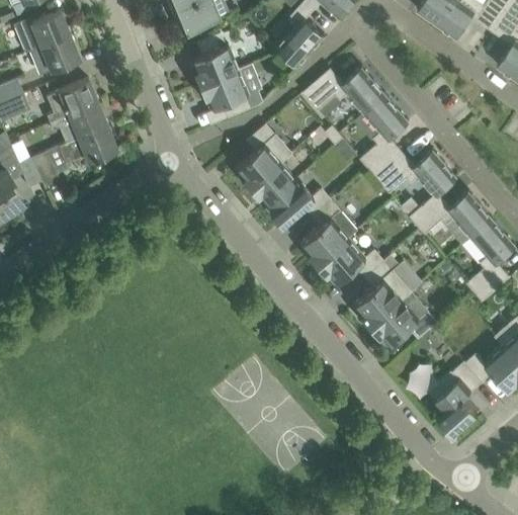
[(165,0),(171,12),(199,0),(165,0)]
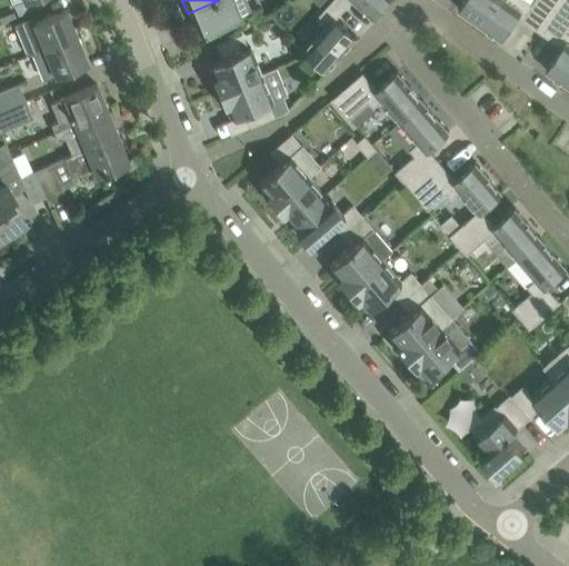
[(241,19),(251,15),(245,0),(219,0),(188,13),(197,36),(193,37),(195,38),(215,30),(241,19)]
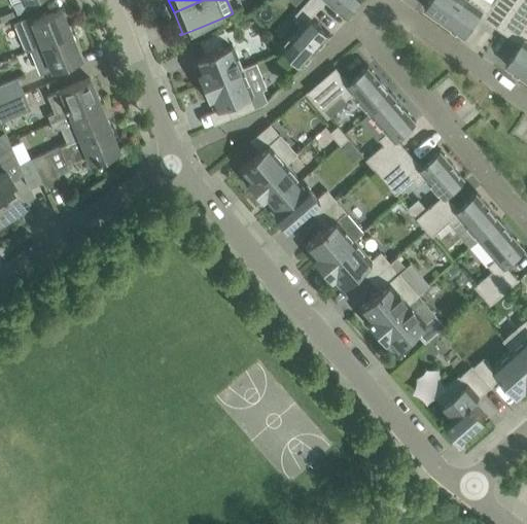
[(327,0),(326,0),(310,0),(295,16),(304,23),(281,48),(302,67),(329,35),(311,18),(327,0)]
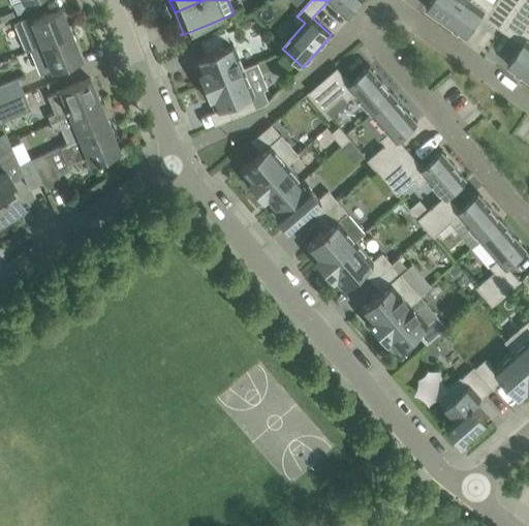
[(328,0),(347,17),(362,0),(328,0)]
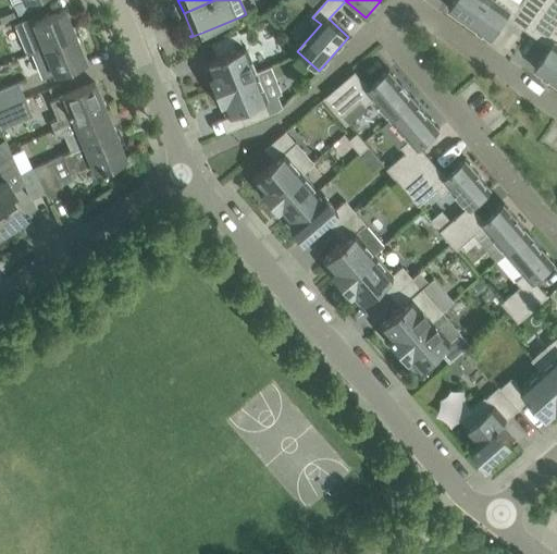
[(455,0),(448,11),(470,25),(486,0),(455,0)]
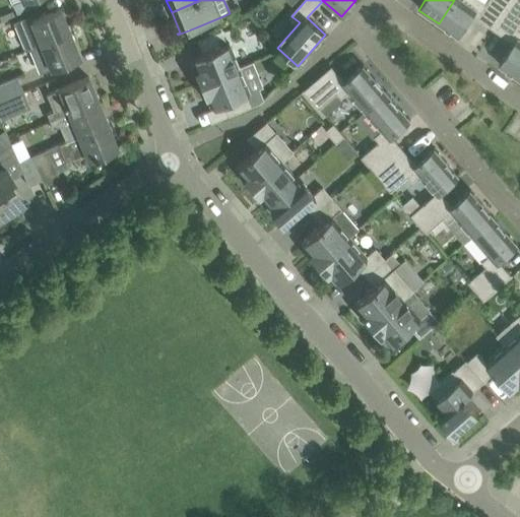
[(493,30),(514,0),(489,0),(485,5),(477,0),(454,0),(439,23),(458,38),(472,16),(493,30)]
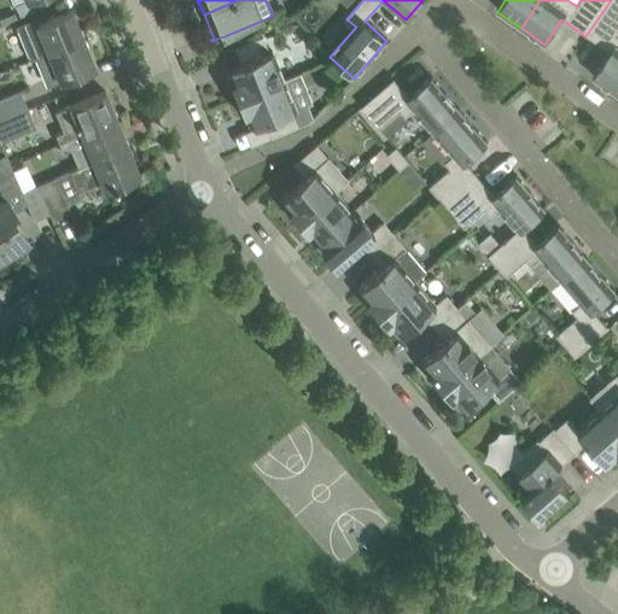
[(616,94),(617,91),(617,34),(617,31),(617,0),(611,0),(586,36),(610,53),(593,79),(616,94)]
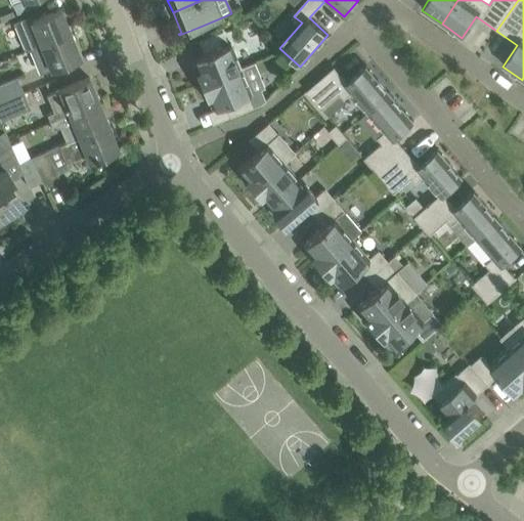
[(30,24),(40,48),(71,36),(60,11),(30,24)]
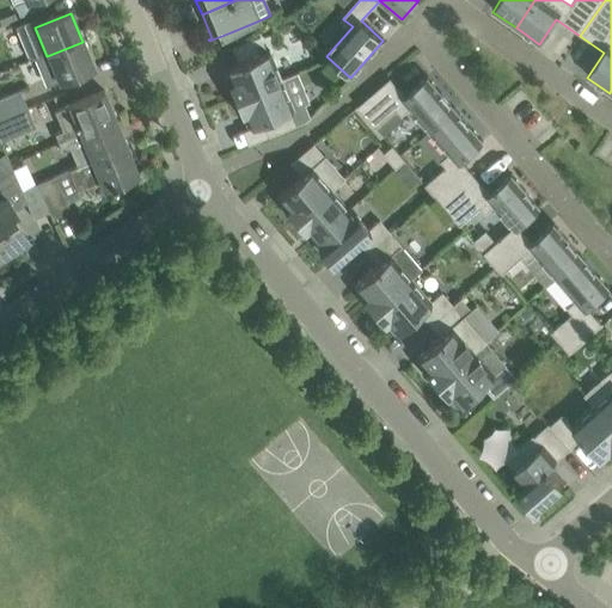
[(234,102),(281,83),(270,55),(267,56),(261,41),(233,53),(238,66),(225,72),(228,81),(226,83),(234,102)]
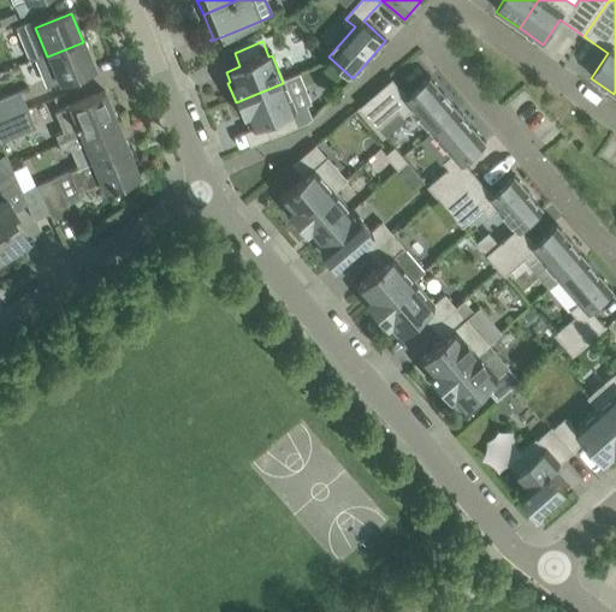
[(46,90),(59,84),(95,70),(83,42),(47,57),(35,61),(46,90)]
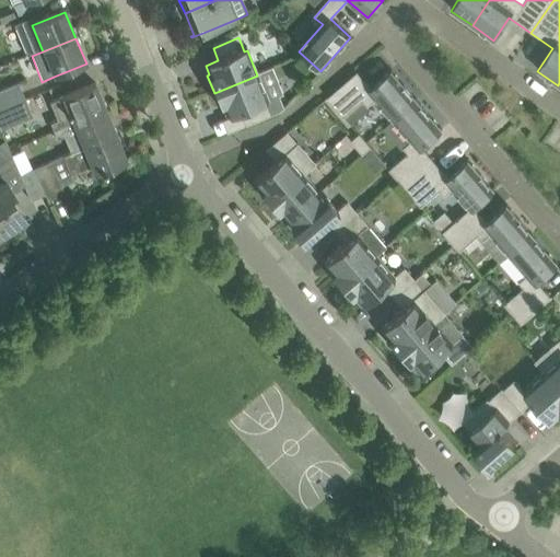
[(393,122),(416,101),(391,71),(370,89),(357,73),(327,99),(343,118),(363,102),(369,108),(376,102),(393,122)]
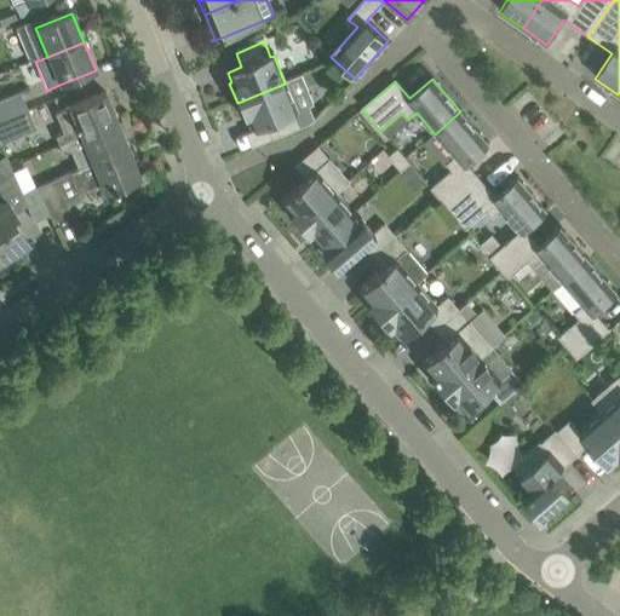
[(297,113),(285,84),(237,103),(245,122),(247,121),(252,131),(265,126),(271,142),(300,130),(293,114),(297,113)]
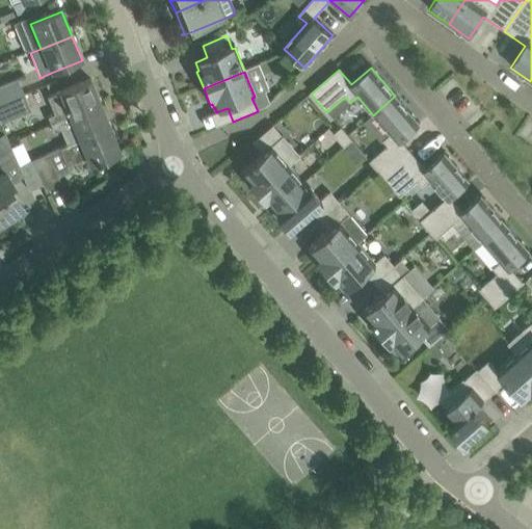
[(0,107),(24,98),(17,81),(0,87),(0,107)]
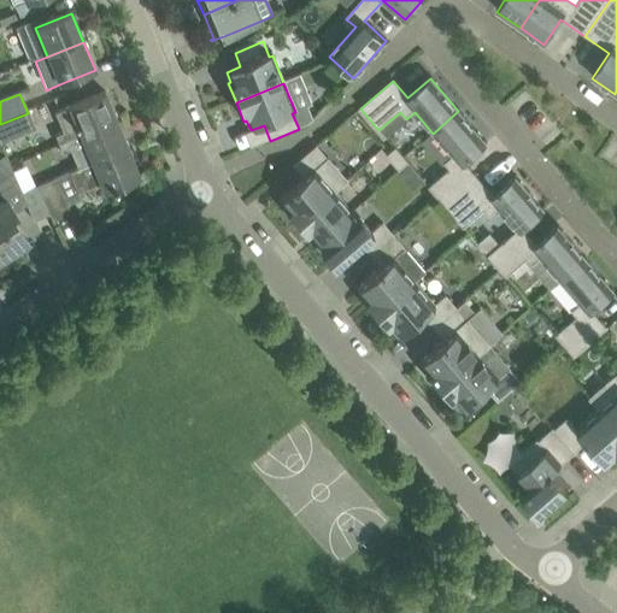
[(56,137),(59,147),(117,123),(105,94),(69,108),(54,115),(63,135),(56,137)]
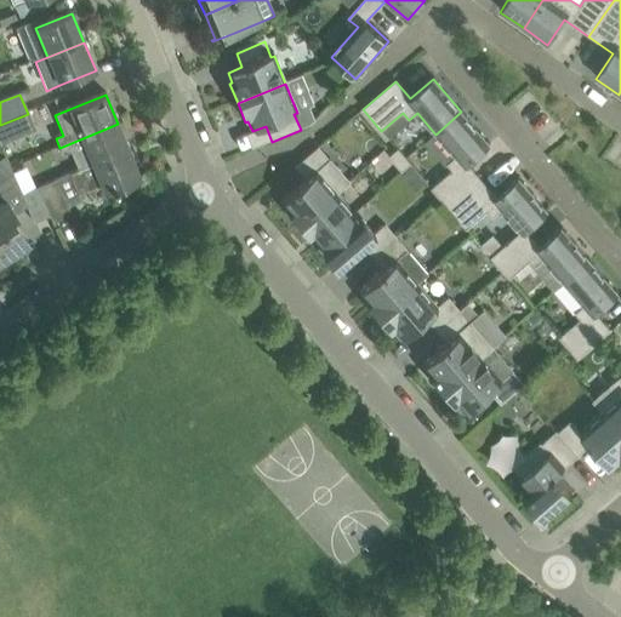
[(436,135),(427,141),(448,166),(453,172),(432,190),(448,209),(482,181),(467,165),(490,146),(461,112),(436,135)]
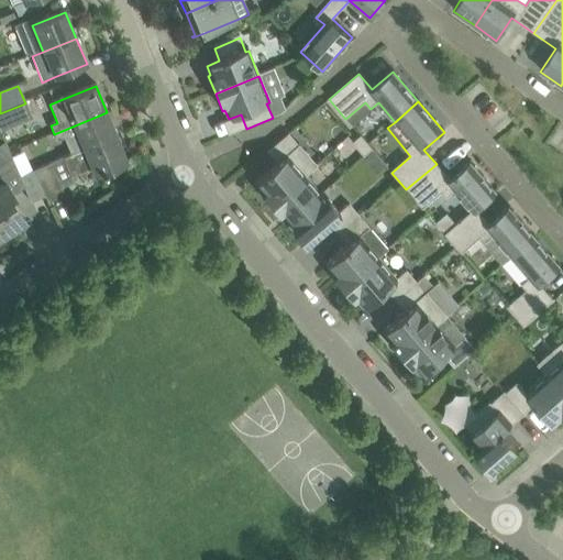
[(25,103),(0,113),(0,133),(32,119),(25,103)]
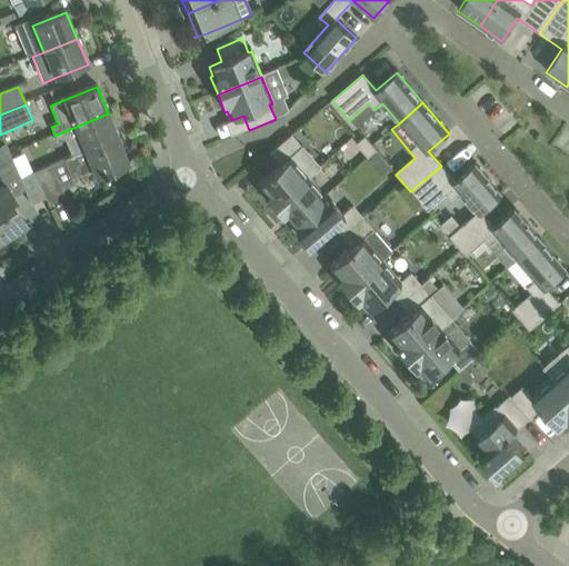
[(118,139),(108,113),(55,136),(57,144),(66,140),(71,157),(118,139)]
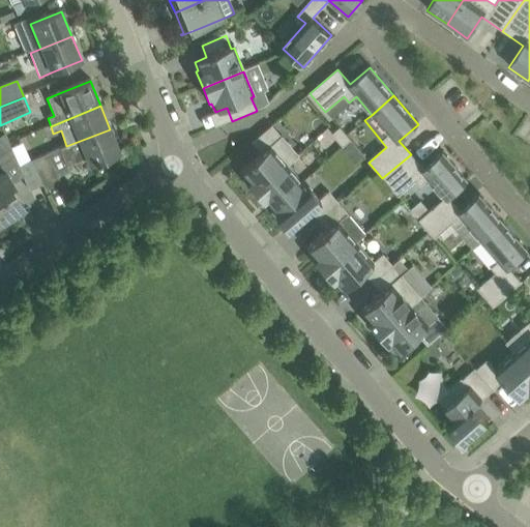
[(252,144),(237,156),(246,168),(240,173),(246,180),(244,182),(255,194),(286,166),(287,167),(298,157),(282,138),(281,139),(271,127),(252,144)]
